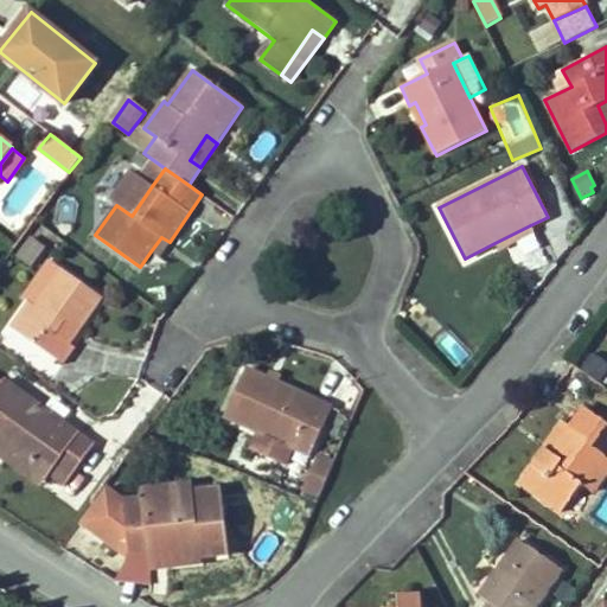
[(132,172),(110,202),(116,205),(132,216),(152,186),(132,172)]
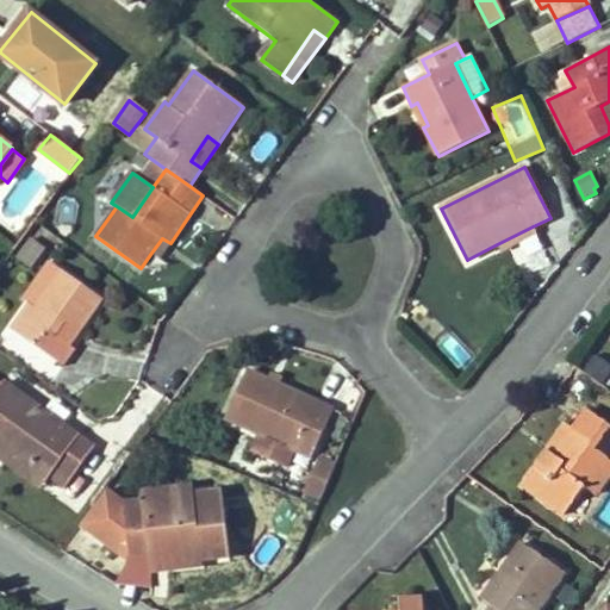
[(536,232),(533,226),(497,244),(499,250),(536,232)]
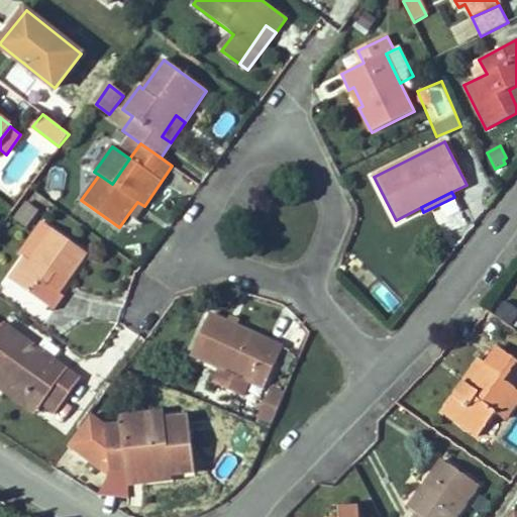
[(135,219),(144,206),(137,202),(128,214),(135,219)]
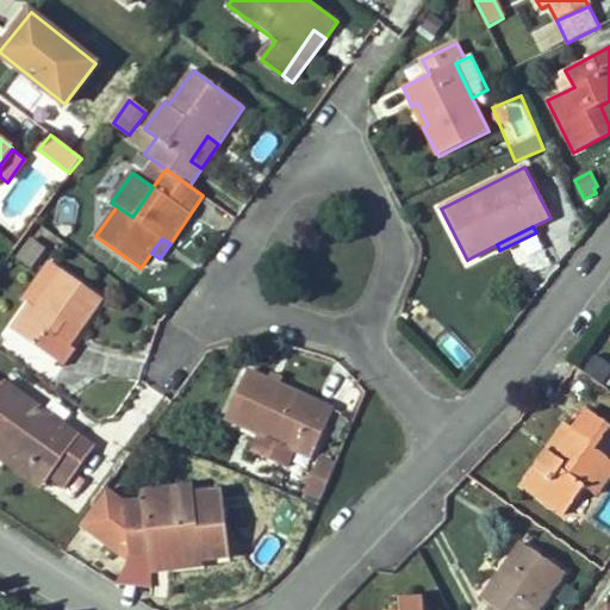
[(32,267),(45,249),(31,240),(18,257),(32,267)]
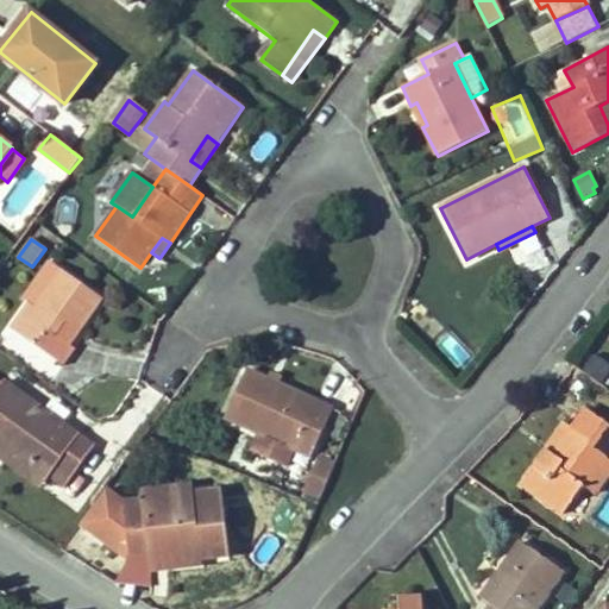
[(29,303),(30,303),(37,308),(63,271),(50,262),(24,300),(29,303)]
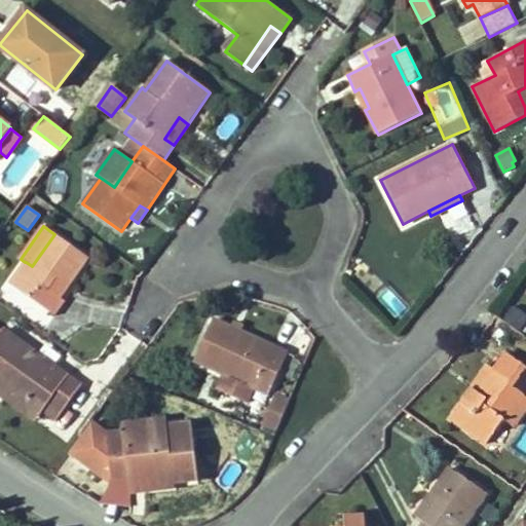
[(71,284),(88,259),(54,234),(32,266),(26,262),(25,262),(10,284),(55,315),(66,301),(61,298),(49,290),(60,276),(71,284)]
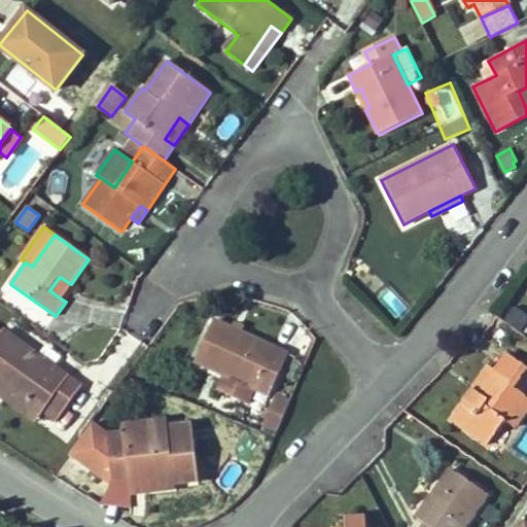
[(49,290),(61,299),(71,284),(60,277),(49,290)]
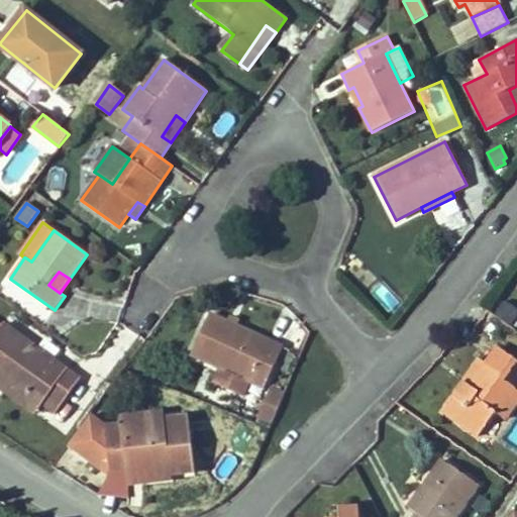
[(513,323),(516,314),(516,306),(501,299),(494,313),(513,323)]
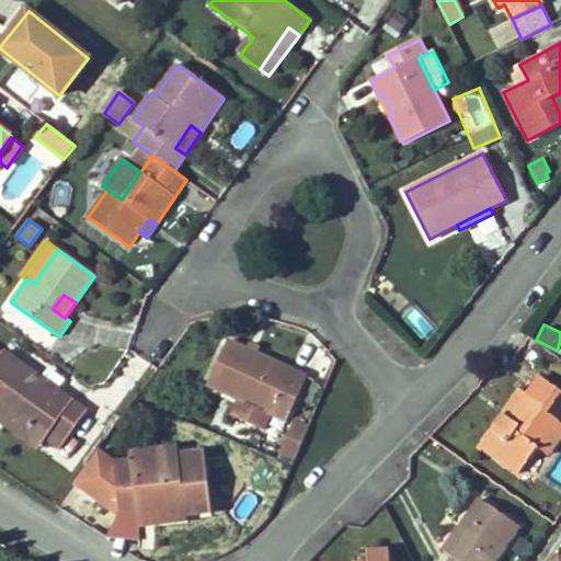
[(273,415),(286,422),(308,378),(228,340),(207,384),(240,400),(273,415)]
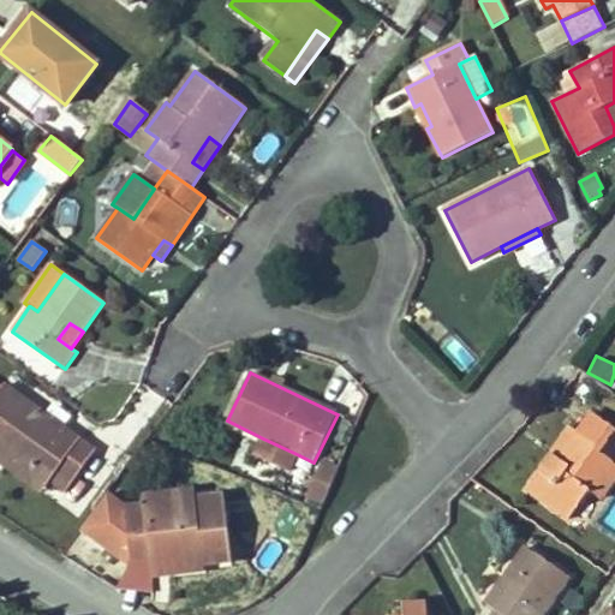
[(0,453),(47,487),(51,481),(66,491),(95,453),(4,386),(0,390),(0,453)]
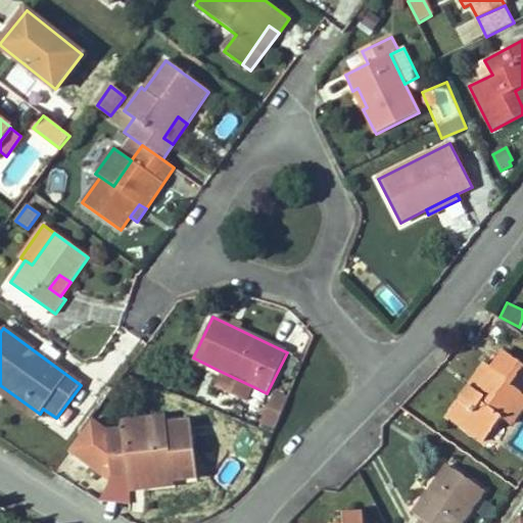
[(522,365),(504,351),(492,368),(476,391),(469,386),(448,417),(484,441),(501,416),(511,424),(522,407),(522,365)]
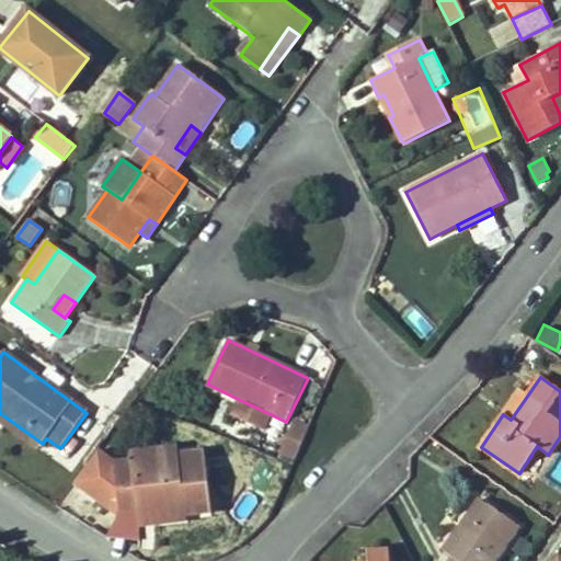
[(521,389),(503,414),(511,420),(528,395),(521,389)]
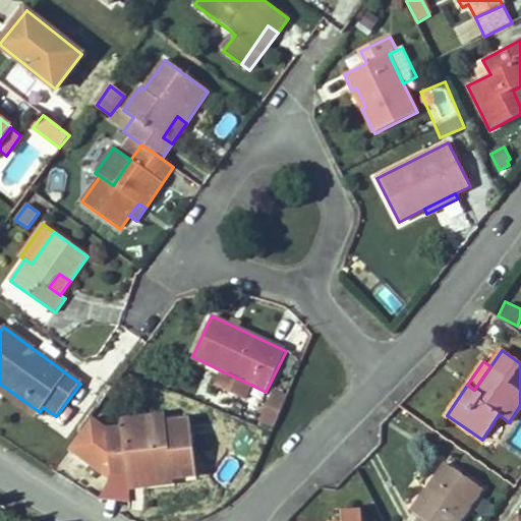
[(253,386),(223,371),(217,385),(246,398),(253,386)]
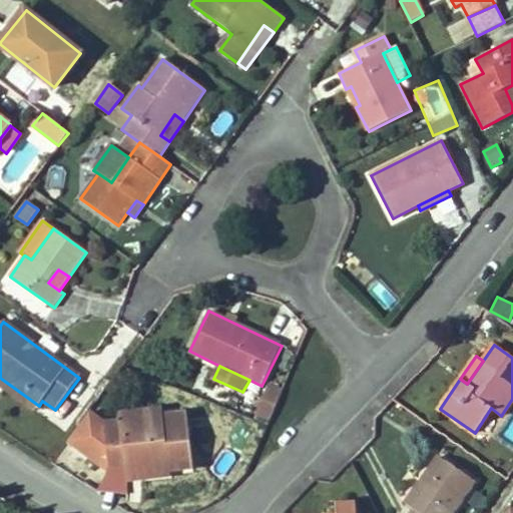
[(39,406),(0,378),(0,384),(35,410),(39,406)]
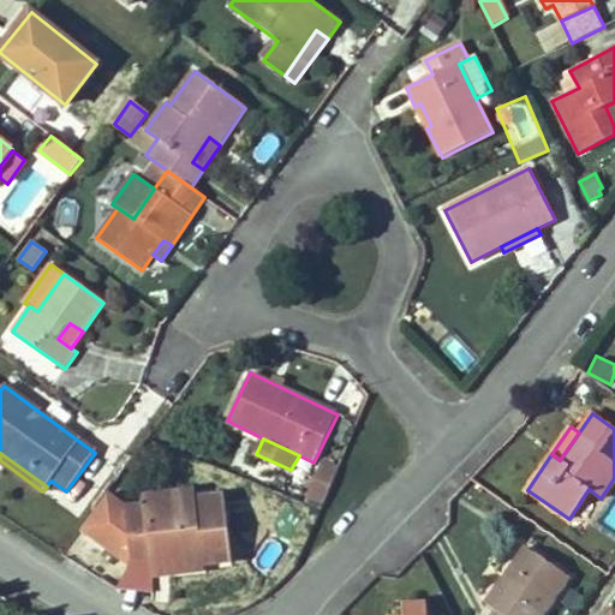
[(306,497),(324,505),(339,470),(322,463),(306,497)]
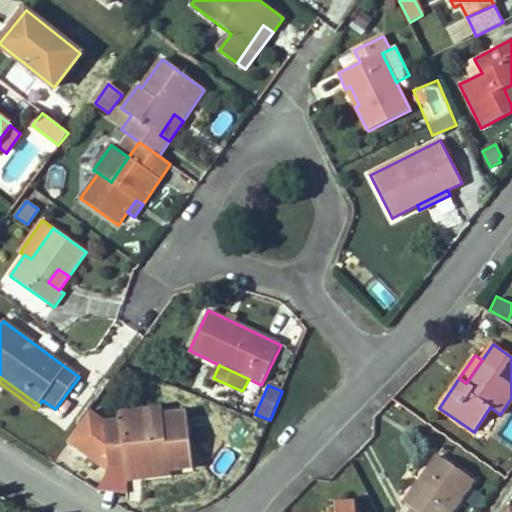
[(170,466),(170,471),(193,469),(187,412),(163,414),(138,417),(138,411),(119,413),(120,421),(105,422),(89,411),(68,439),(110,468),(126,466),(140,464),(140,469),(170,466)]
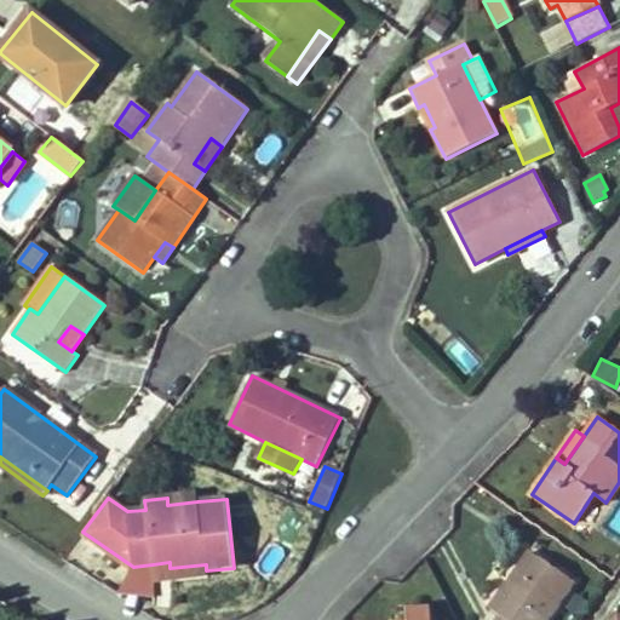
[(491,609),(500,616),(497,619),(546,619),(574,583),(530,551),(491,609)]
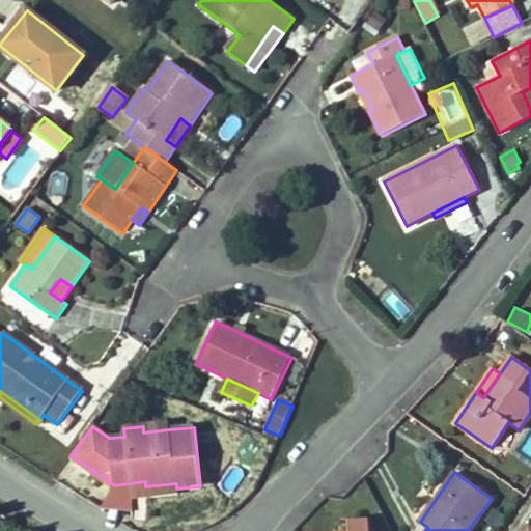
[(145,481),(131,483),(133,500),(177,494),(176,488),(176,483),(145,486),(145,481)]
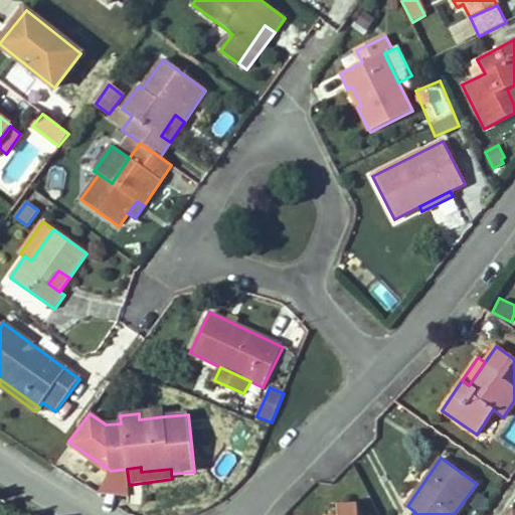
[(356,514),(356,504),(340,505),(340,514),(356,514)]
